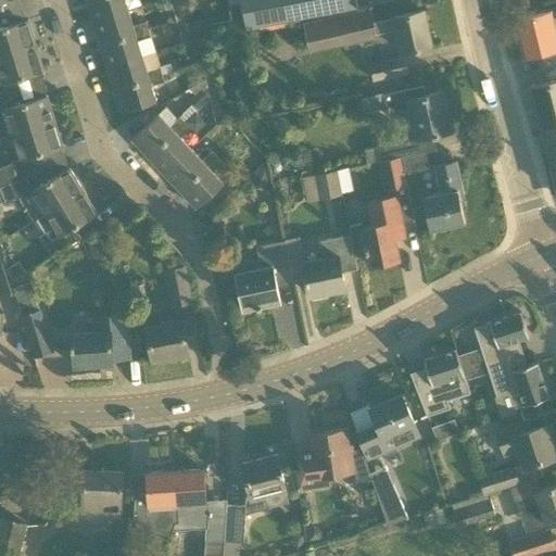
[(86,0),(92,22),(128,11),(124,0),(86,0)]
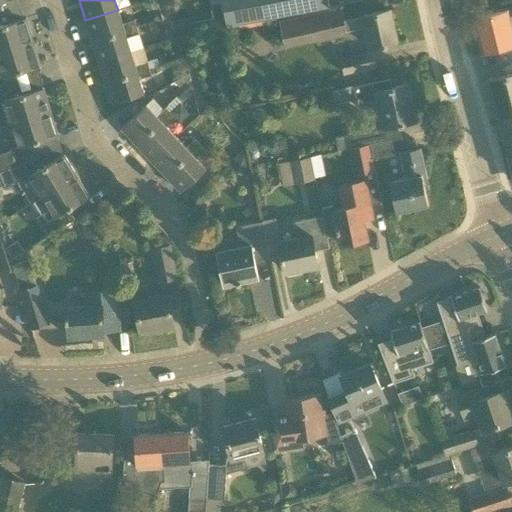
[(191,31),(231,24),(309,10),(328,7),(327,0),(208,0),(213,19),(190,24),(191,31)]
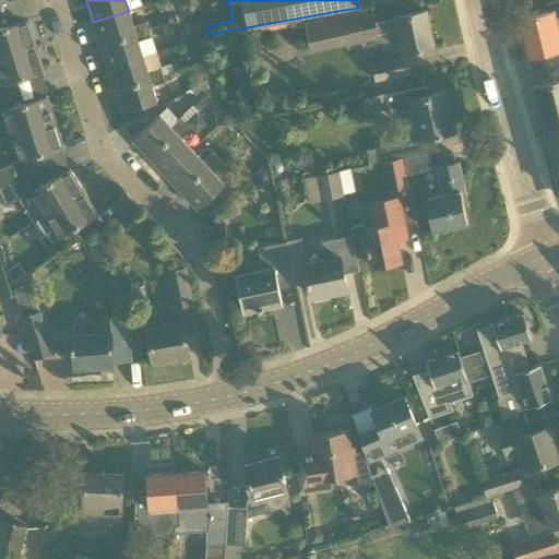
[(548,70),(548,71),(558,68),(558,8),(518,19),(527,59),(530,59),(530,58),(554,52),(557,68),(548,70)]
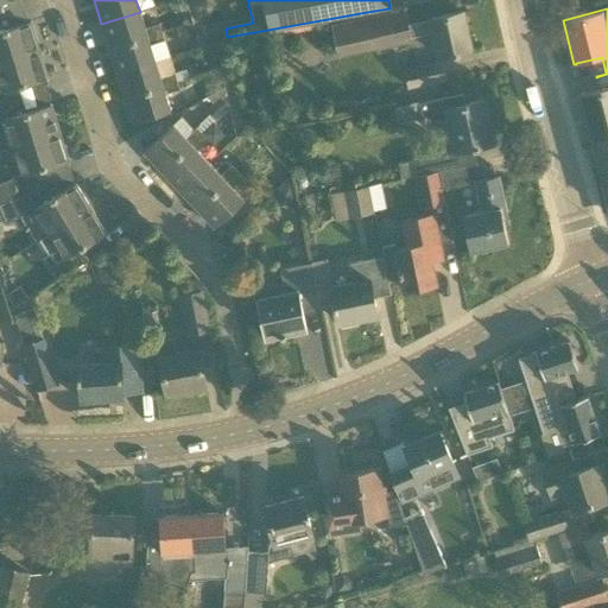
[(339,56),(411,39),(411,37),(434,32),(439,58),(472,51),(462,12),(431,19),(409,24),(405,10),(331,25),(339,56)]
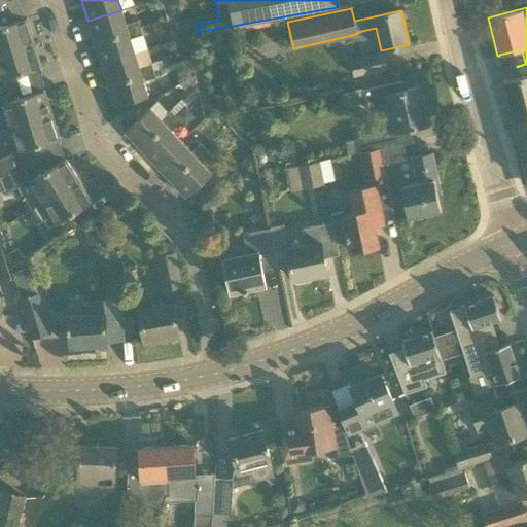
[(121,10),(88,21),(95,42),(141,28),(139,21),(126,25),(121,10)]
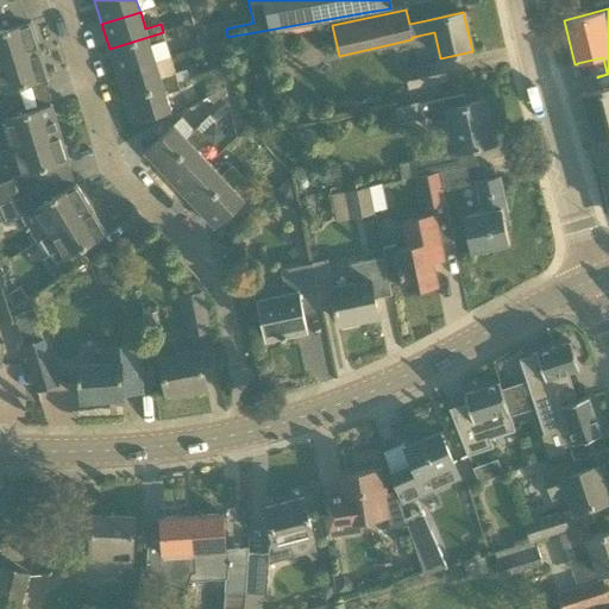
[(0,60),(38,48),(31,22),(0,30),(0,60)]
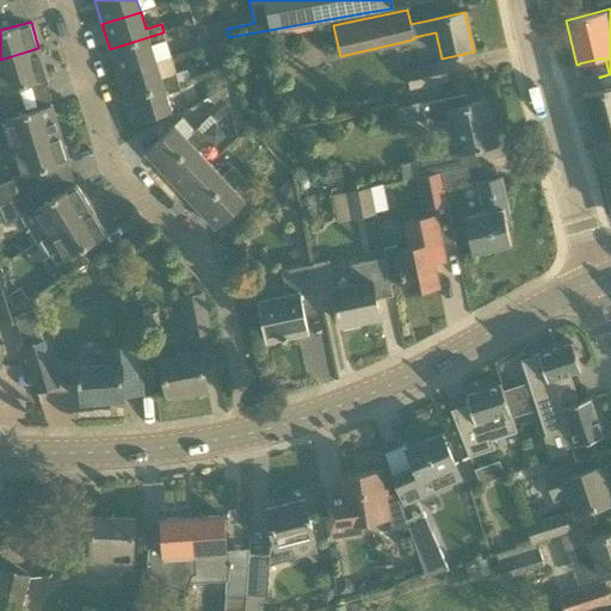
[(193,23),(178,28),(181,38),(197,34),(193,23)]
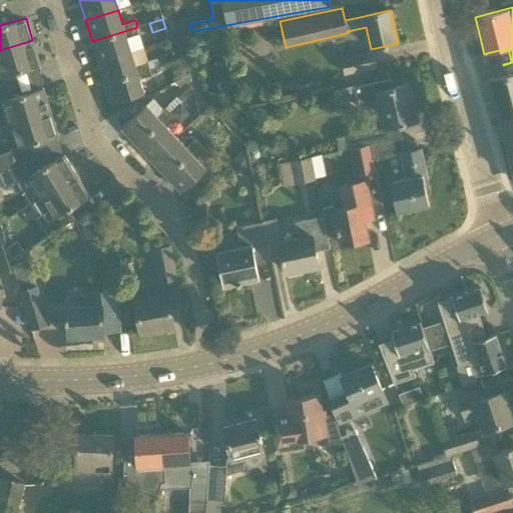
[(98,61),(130,51),(126,38),(139,34),(137,27),(92,41),(98,61)]
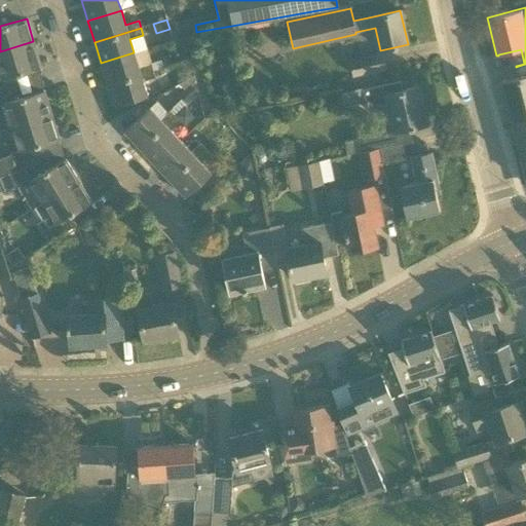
[(0,90),(16,85),(14,76),(41,67),(33,41),(0,51),(0,90)]
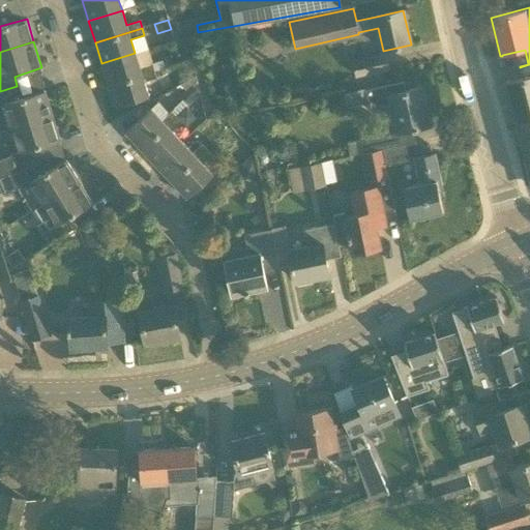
[(101,63),(108,85),(154,70),(152,63),(139,66),(135,53),(101,63)]
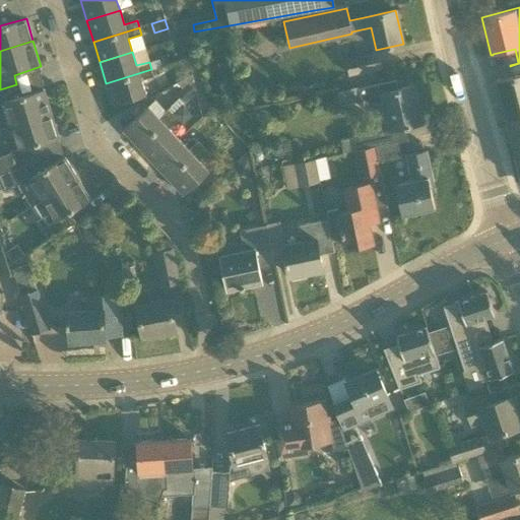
[(348,75),(381,68),(379,55),(345,62),(348,75)]
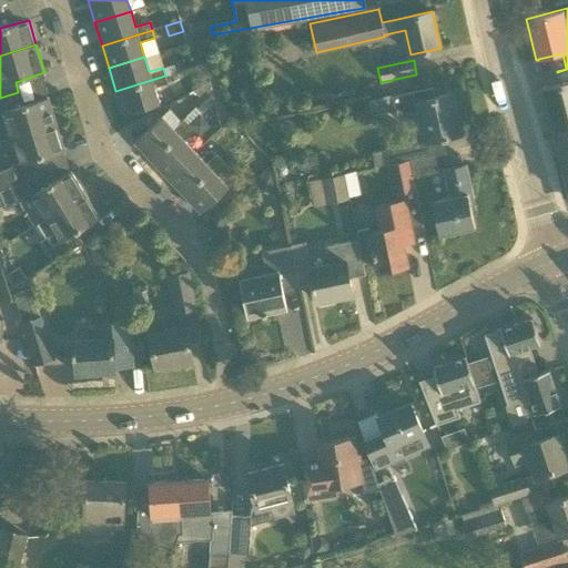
[(553,131),(567,127),(567,69),(557,72),(557,73),(558,73),(560,84),(543,89),(553,131)]
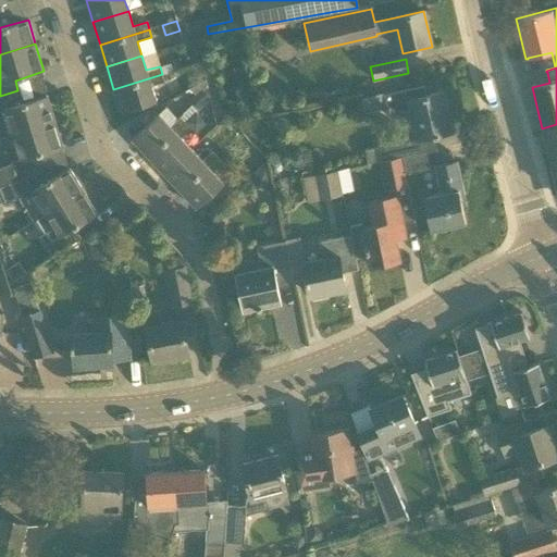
[(165,82),(162,74),(113,89),(121,112),(141,106),(157,101),(151,86),(165,82)]
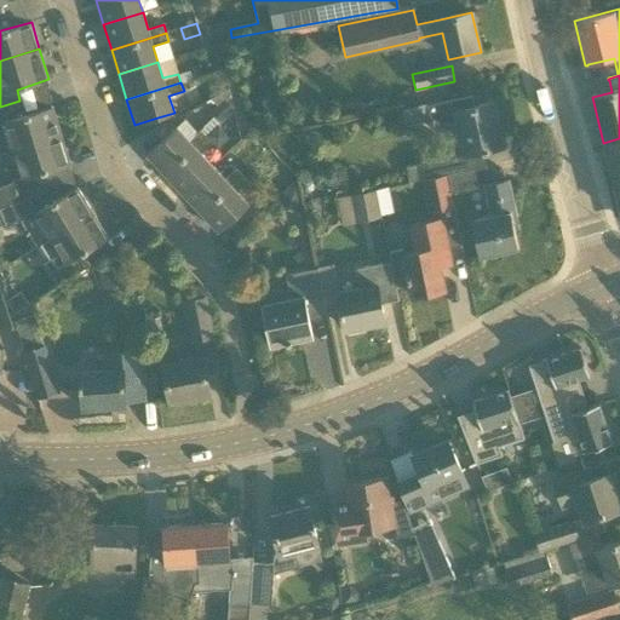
[(465,154),(501,145),(492,102),(475,107),(472,96),(428,105),(431,126),(457,120),(465,154)]
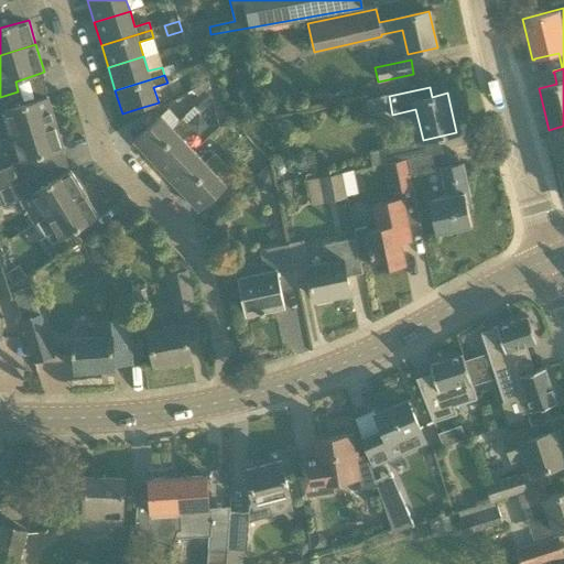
[(198,96),(192,102),(195,106),(201,112),(214,100),(205,91),(205,90),(198,96)]
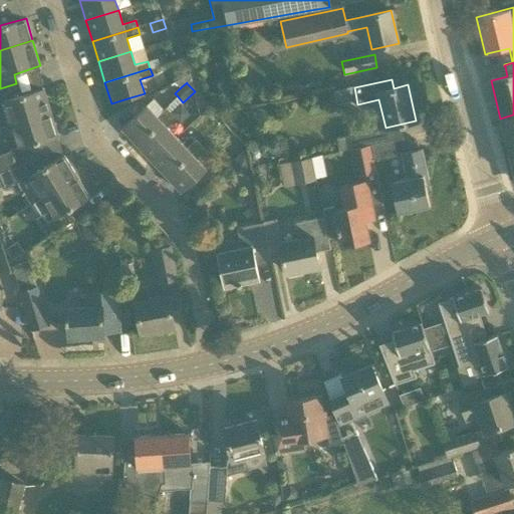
[(0,88),(0,126),(12,123),(50,112),(43,88),(20,95),(16,83),(0,88)]
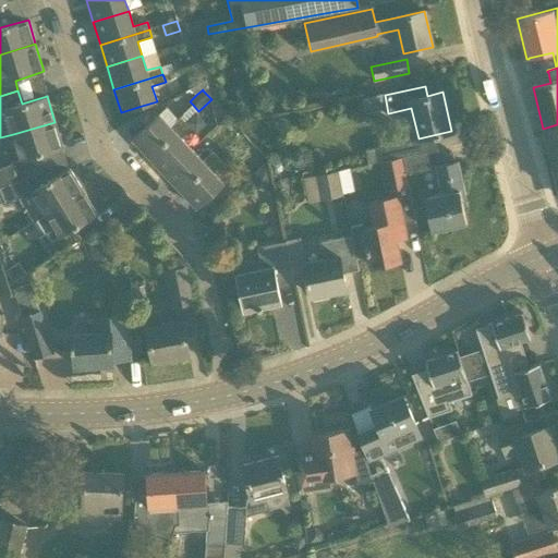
[(147,125),(132,140),(148,158),(185,123),(180,117),(178,119),(167,108),(159,114),(147,125)]
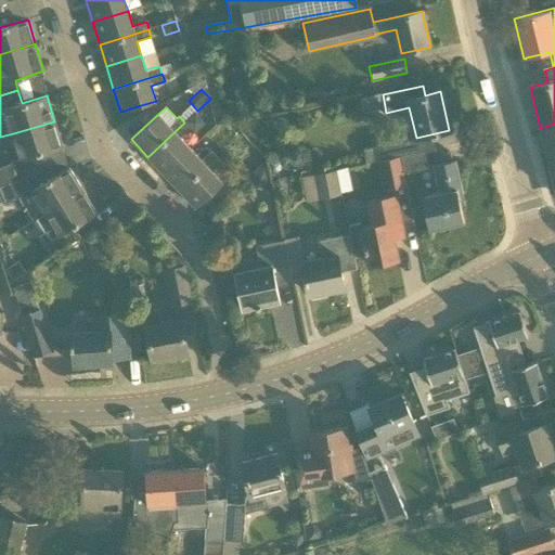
[(195,115),(186,123),(195,131),(204,124),(195,115)]
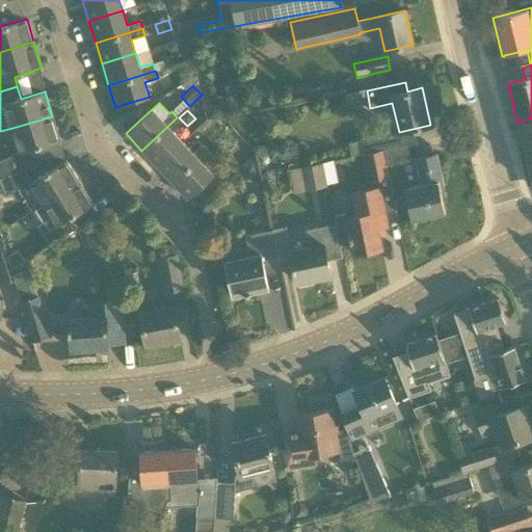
[(52,116),(12,128),(21,153),(3,161),(0,162),(0,178),(3,177),(9,175),(40,161),(34,149),(60,140),(52,116)]
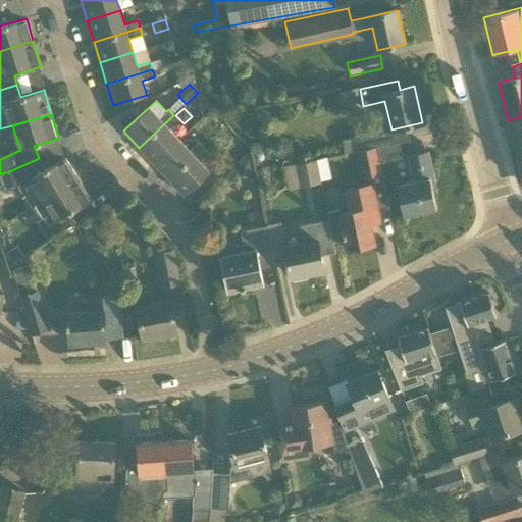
[(154,163),(178,140),(169,131),(179,121),(173,115),(139,148),(154,163)]
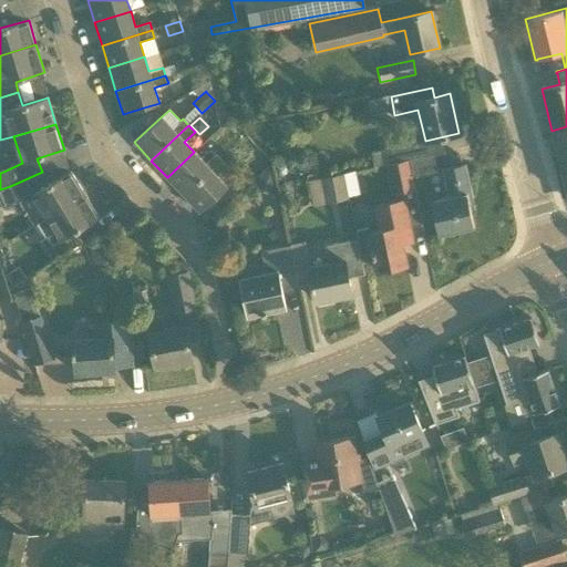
[(423,156),(420,141),(385,147),(387,150),(371,153),(374,167),(388,164),(408,160),(411,160),(423,156)]
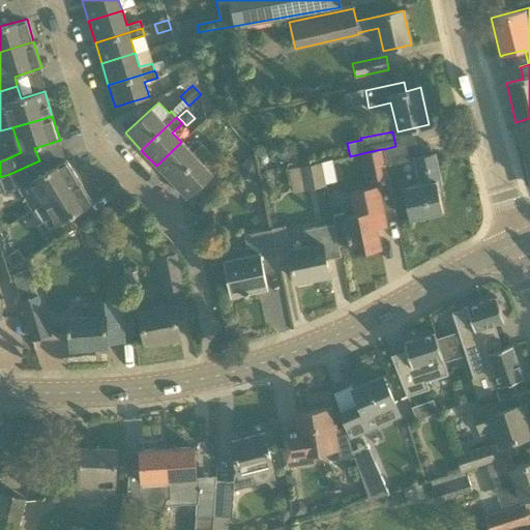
[(42,165),(62,157),(57,142),(36,149),(42,165)]
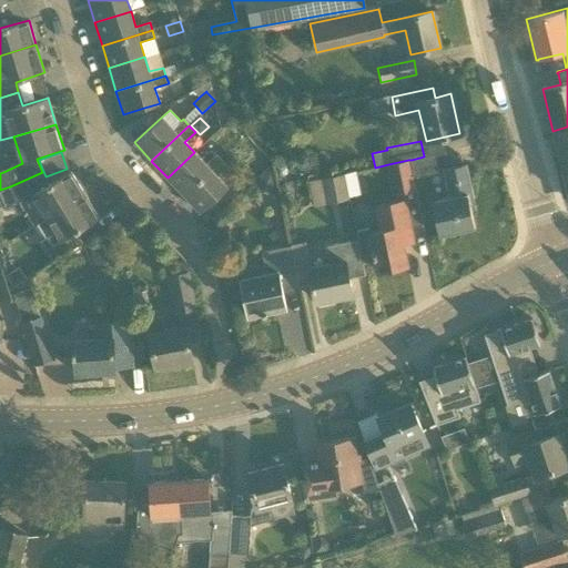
[(183,195),(221,160),(216,155),(206,164),(194,152),(168,178),(183,195)]
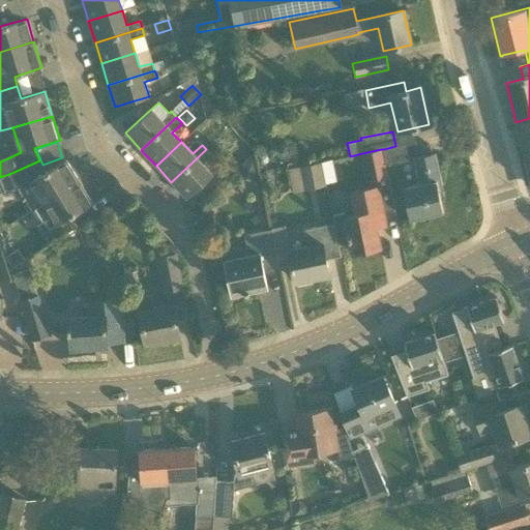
[(406,144),(395,146),(384,149),(387,165),(409,160),(406,144)]
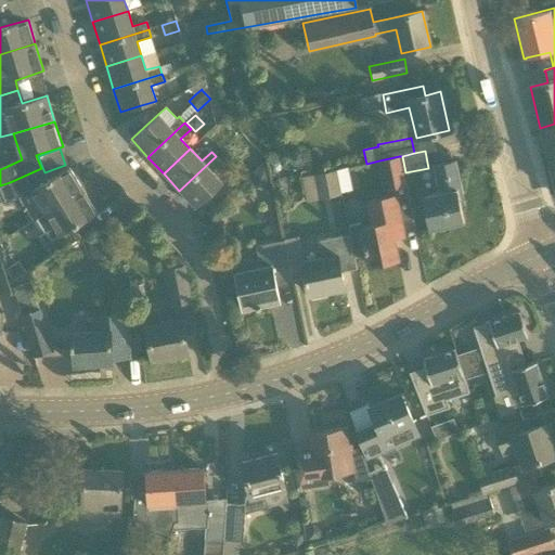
[(179,191),(195,208),(222,183),(211,171),(221,163),(216,156),(179,191)]
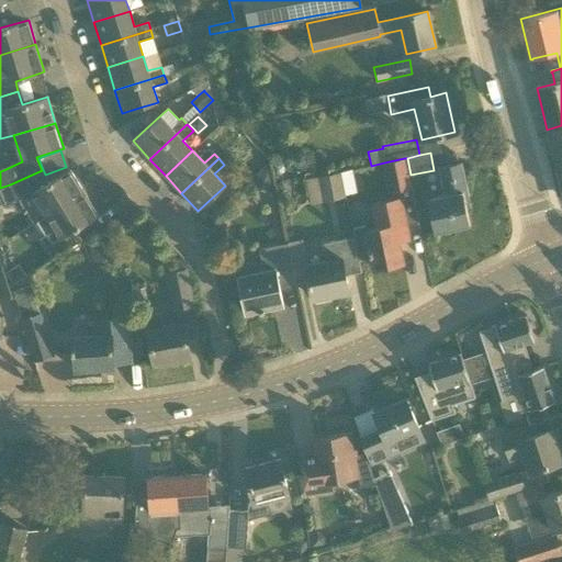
[(384,163),(390,190),(392,190),(394,201),(373,205),(377,224),(352,228),(353,236),(359,260),(371,258),(373,268),(403,261),(398,242),(408,239),(405,224),(418,221),(411,186),(409,186),(404,158),(384,163)]
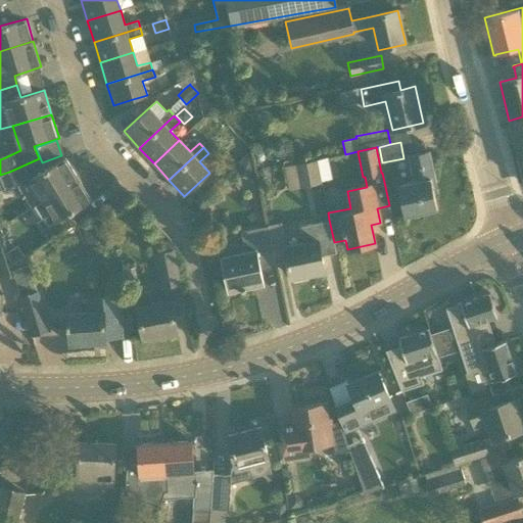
[(429,151),(408,156),(413,182),(397,185),(405,217),(437,209),(434,193),(438,192),(429,151)]
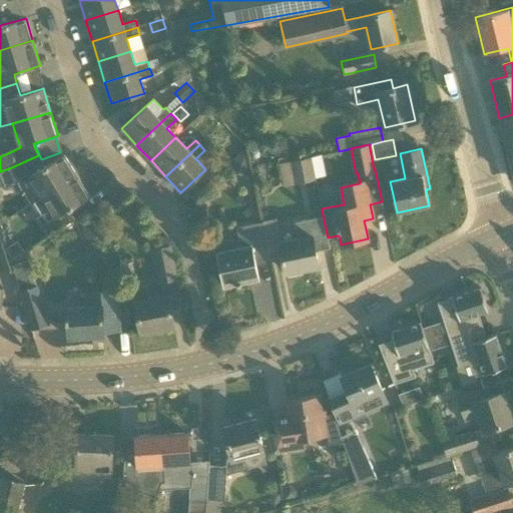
[(234,161),(230,171),(244,176),(247,166),(244,152),(234,161)]
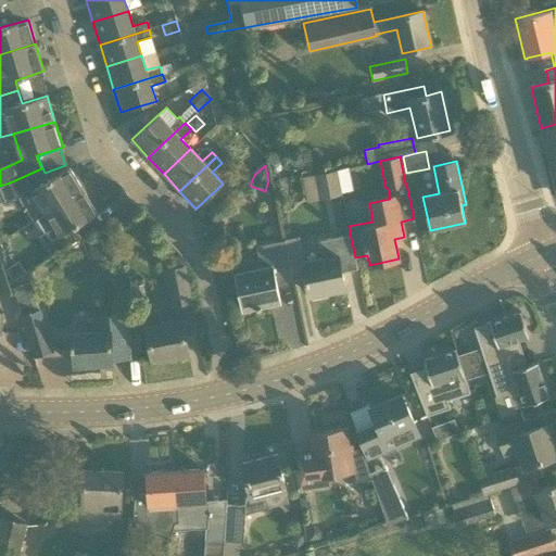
[(3,185),(0,186),(0,190),(7,204),(17,199),(32,192),(45,214),(83,191),(68,168),(47,181),(41,168),(10,182),(3,185)]
